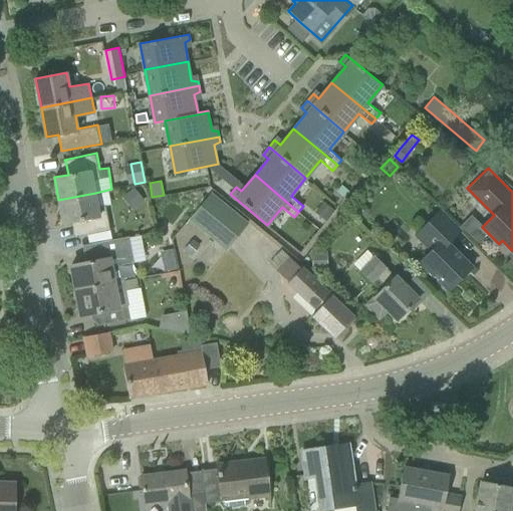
[(342,183),(336,190),(344,196),(350,190),(342,183)]
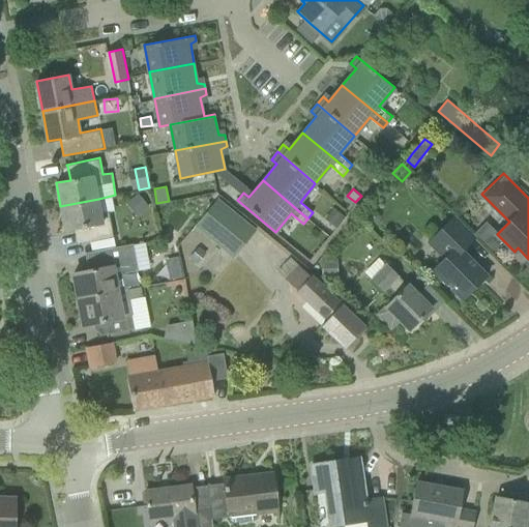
[(139,192),(126,203),(138,215),(150,205),(139,192)]
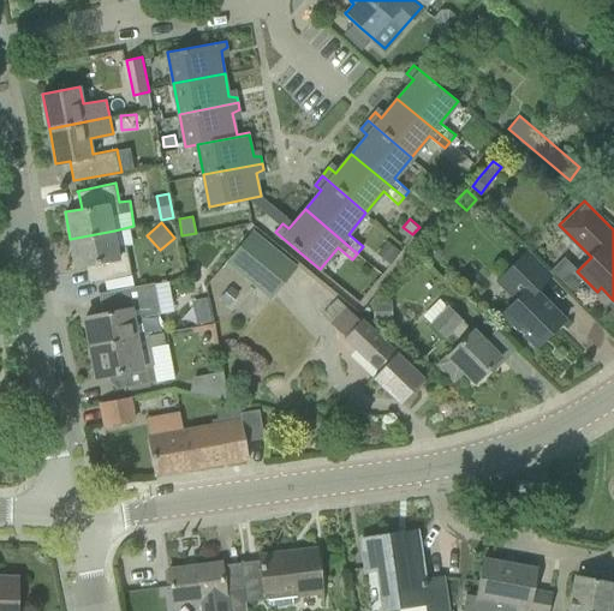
[(114,231),(70,239),(76,267),(91,263),(95,281),(132,274),(126,245),(118,246),(114,231)]
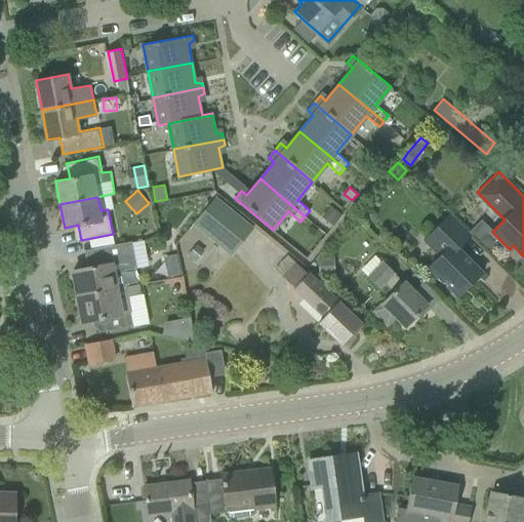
[(216,197),(203,213),(195,223),(219,243),(241,218),(216,197)]
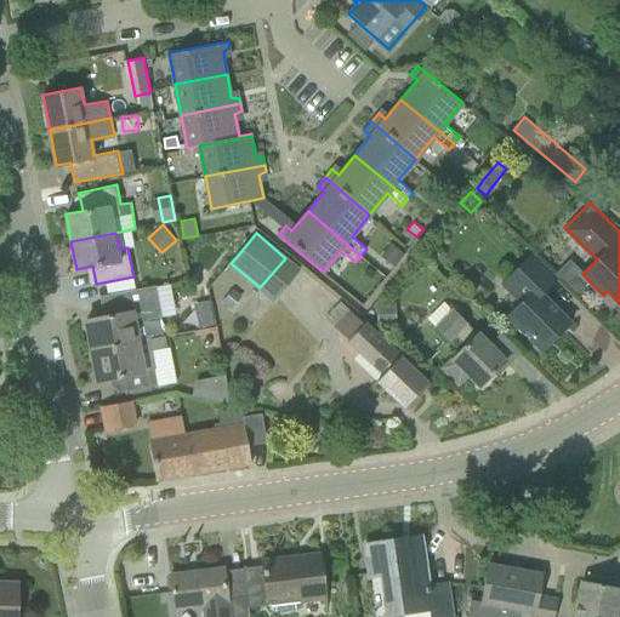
[(396,245),(386,258),(396,266),(407,253),(396,245)]
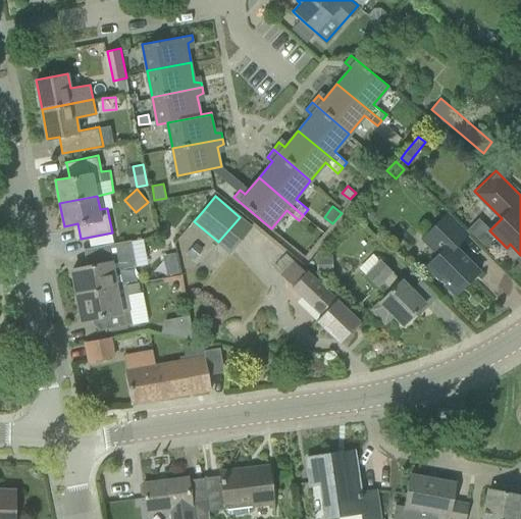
[(427,266),(456,294),(479,270),(455,246),(467,234),(448,213),(423,238),(439,253),(427,266)]
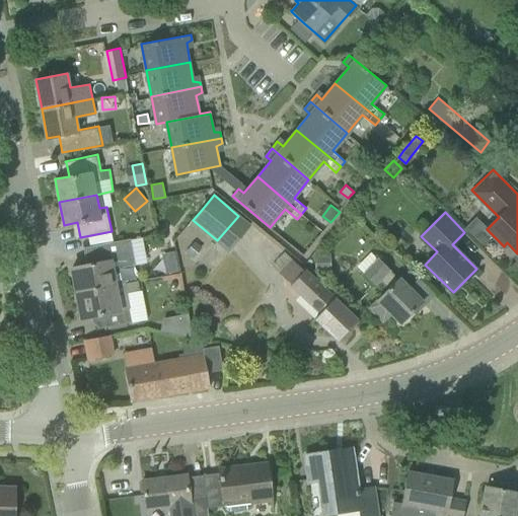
[(127,266),(136,264),(131,237),(117,240),(90,245),(90,246),(93,246),(95,255),(92,258),(87,265),(72,267),(77,292),(130,281),(127,266)]
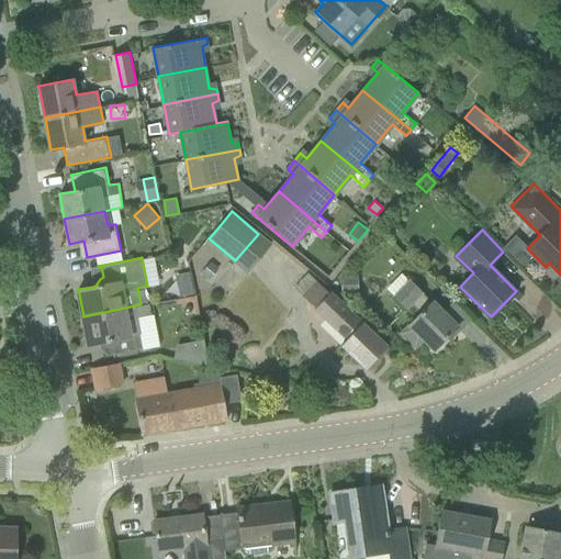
[(210,279),(220,266),(211,259),(201,272),(210,279)]
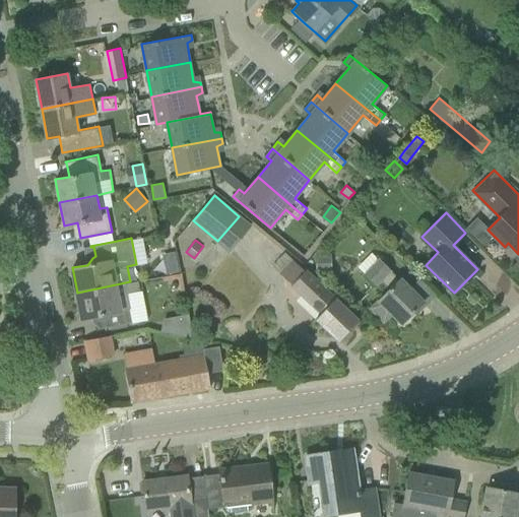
[(331,272),(331,252),(317,252),(317,272),(331,272)]
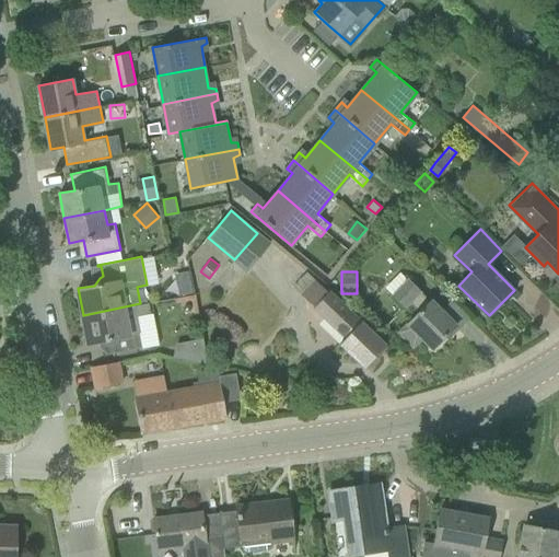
[(339,344),(365,367),(368,364),(372,366),(379,359),(377,354),(386,345),(315,277),(301,292),(347,336),(339,344)]
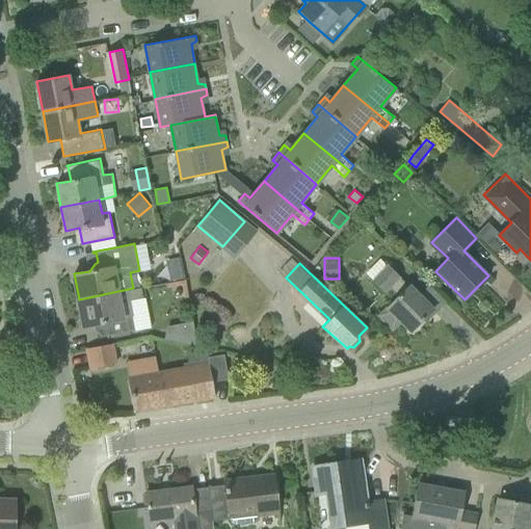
[(184,276),(181,264),(168,267),(170,280),(184,276)]
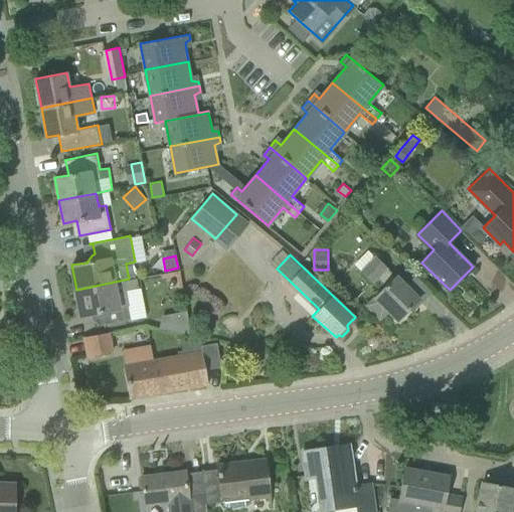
[(398,320),(419,299),(376,256),(362,271),(373,283),(377,279),(384,286),(366,303),(380,318),(388,310),(398,320)]
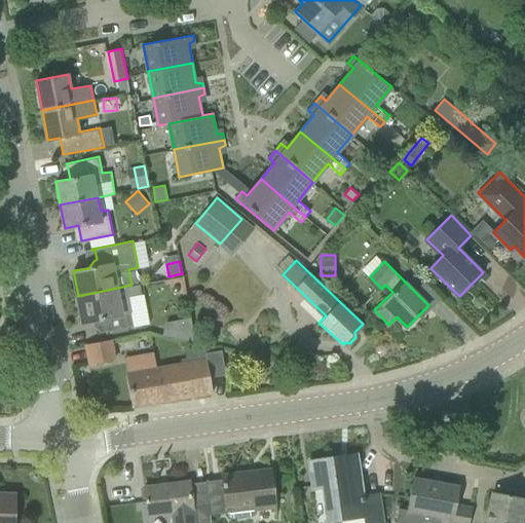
[(132,286),(132,285),(78,296),(82,323),(99,320),(101,332),(135,325),(132,311),(128,297),(142,294),(140,284),(132,286)]
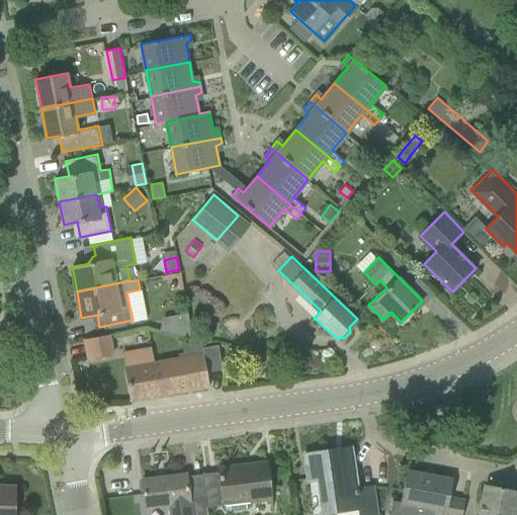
[(188,312),(176,315),(179,334),(193,337),(188,312)]
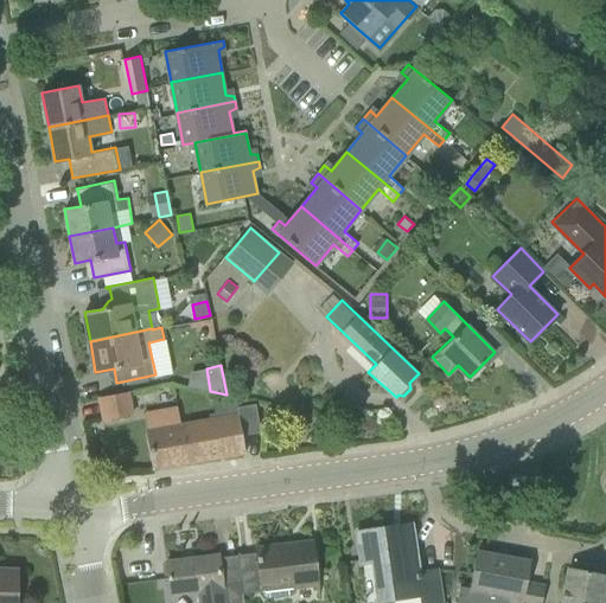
[(135,414),(131,390),(100,396),(104,419),(135,414)]
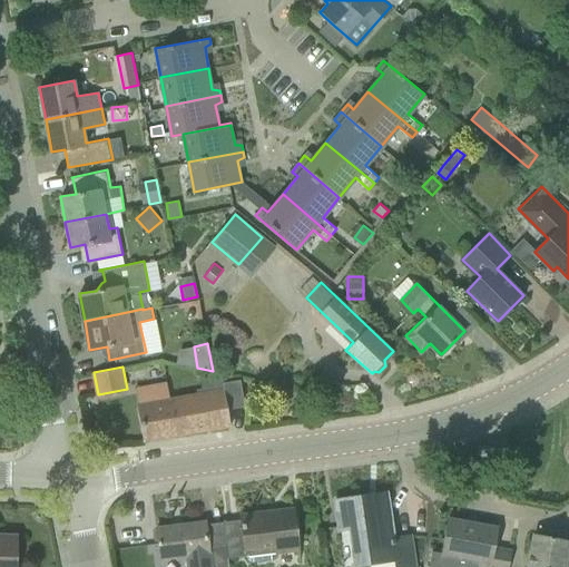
[(176,434),(232,424),(225,390),(170,399),(176,434)]
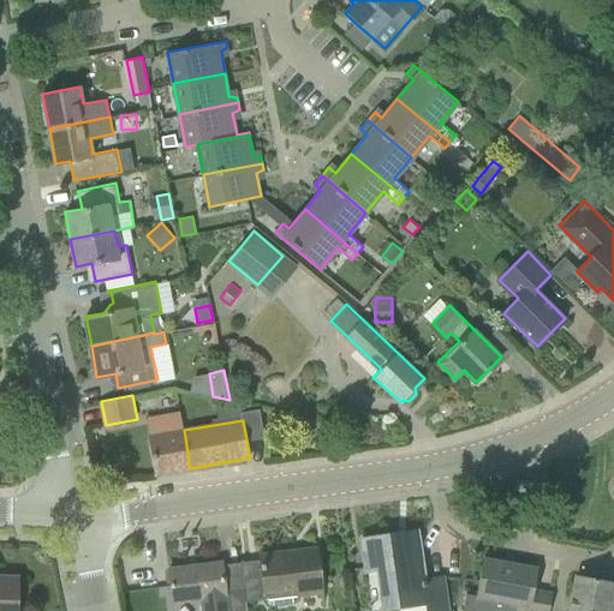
[(184,430),(149,437),(155,472),(155,474),(190,468),(184,430)]
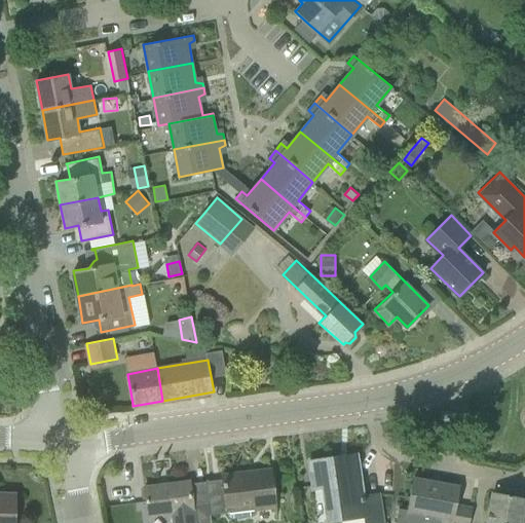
[(443,411),(441,412),(442,413),(440,418),(440,420),(441,420),(445,423),(445,424),(446,425),(446,424),(452,423),(454,422),(453,421),(454,416),(455,416),(455,414),(454,414),(450,410),(449,409),(448,410),(443,412),(443,411)]
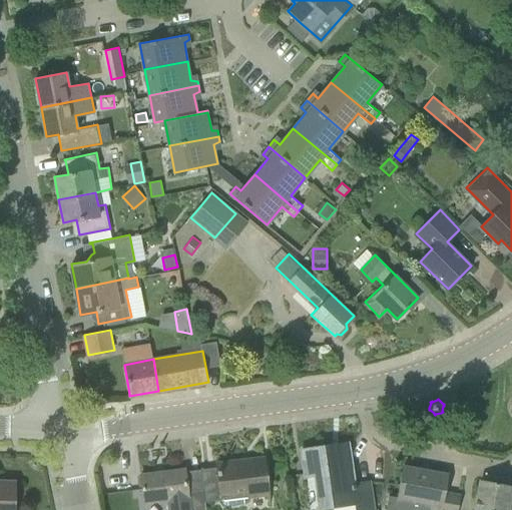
[(320,507),(322,507),(356,502),(356,509),(374,509),(370,481),(354,483),(349,447),(348,447),(349,455),(334,457),(332,444),(303,449),(307,476),(315,474),(320,507)]
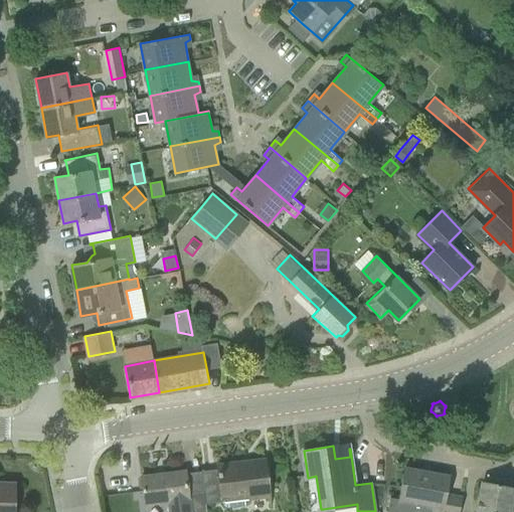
[(247,504),(251,500),(250,497),(271,494),(266,458),(217,464),(218,468),(202,470),(207,511),(208,511),(207,503),(222,501),(223,503),(227,506),(247,504)]
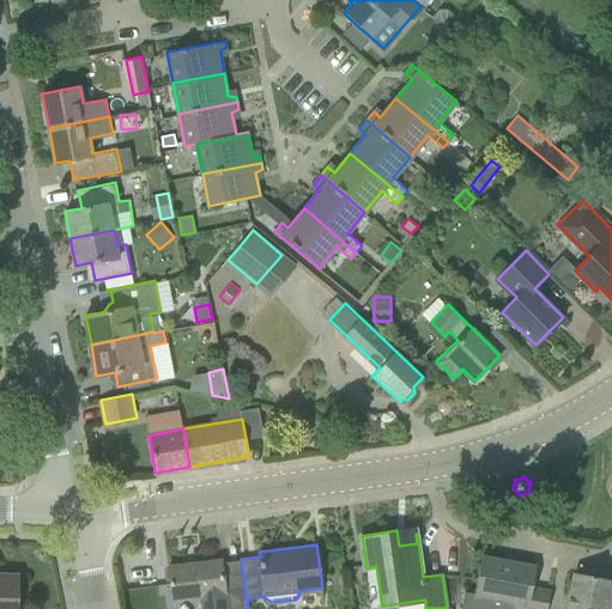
[(465,591),(461,608),(545,608),(550,590),(532,588),(535,565),(483,555),(476,592),(465,591)]
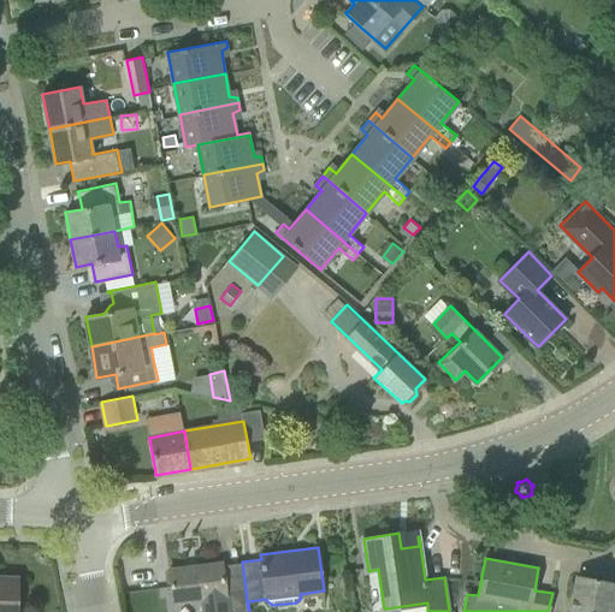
[(169,569),(173,601),(201,598),(202,611),(242,611),(248,611),(242,562),(224,564),(224,562),(169,569)]
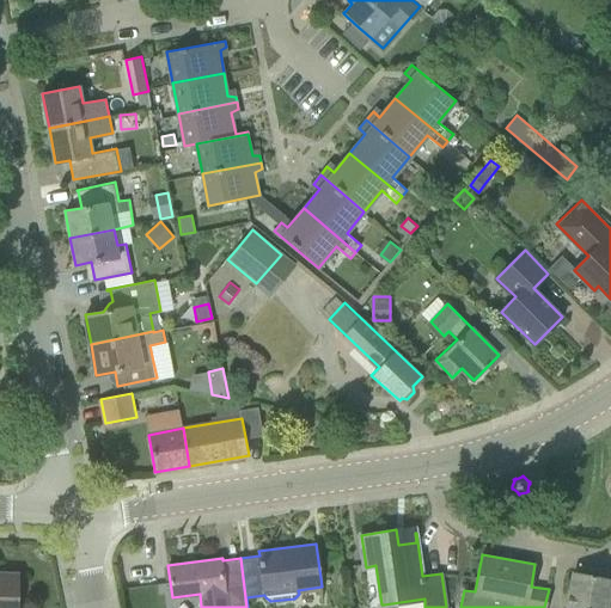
[(0,607),(17,607),(19,573),(0,572),(0,607)]
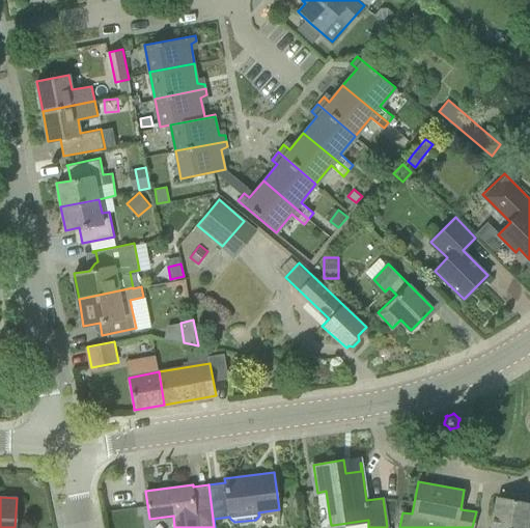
[(520,501),(498,497),(497,498),(498,498),(492,527),(529,527),(529,502),(520,500),(520,501)]
